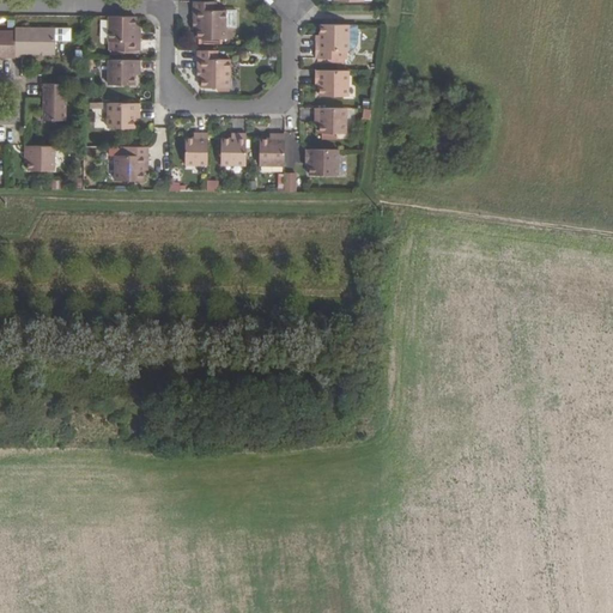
[(214,1),(194,1),(193,19),(198,19),(198,28),(198,38),(199,38),(223,38),(226,38),(226,25),(226,10),(214,10),(214,1)]
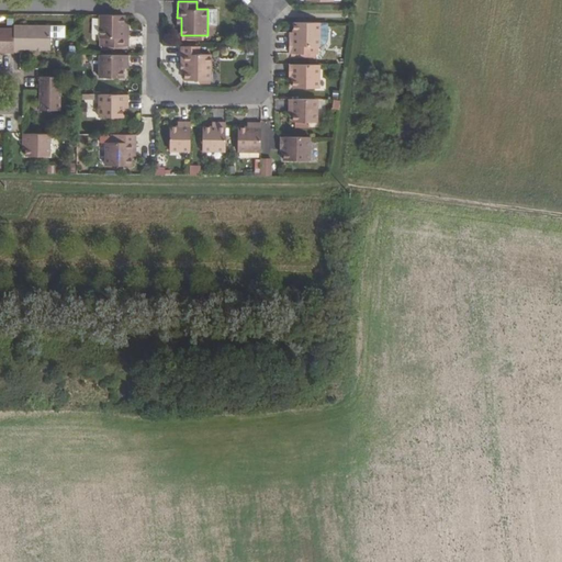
[(217,9),(208,9),(208,23),(217,23),(217,9)]
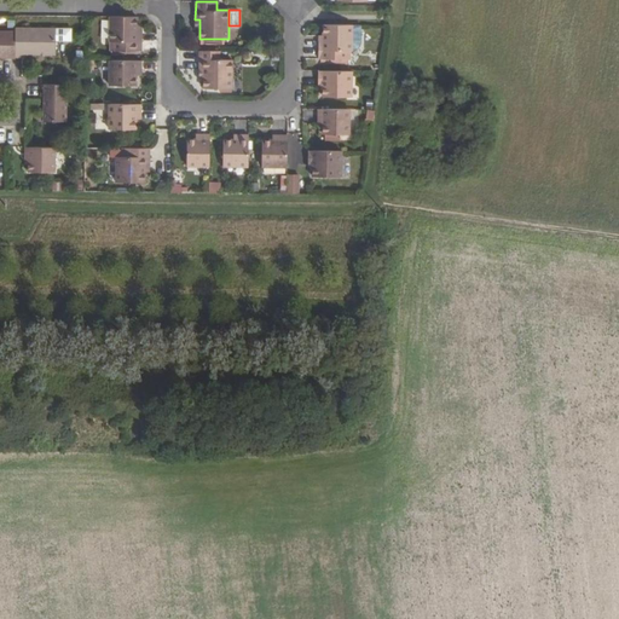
[(111,17),(110,51),(143,51),(143,33),(137,32),(137,27),(137,17),(111,17)]
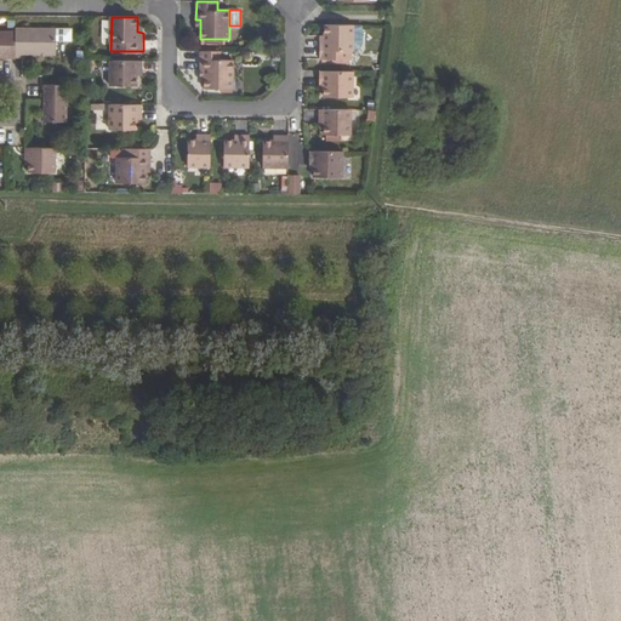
[(353,51),(353,45),(353,26),(353,24),(325,24),(325,35),(325,41),(320,41),(320,60),(322,60),(329,58),(341,60),(341,63),(349,63),(349,60),(352,60),(352,51),(353,51)]
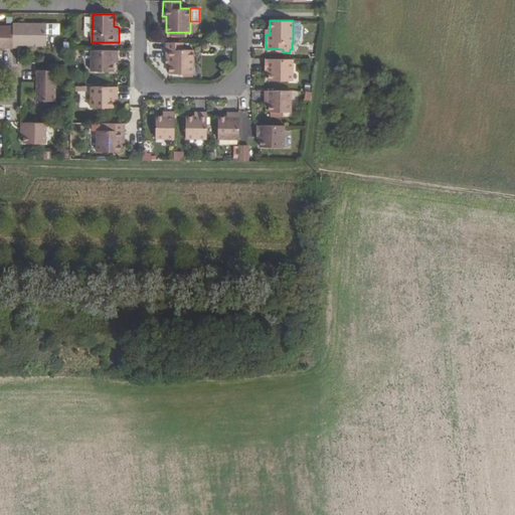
[(13,26),(13,48),(21,48),(21,45),(46,45),(46,33),(47,23),(13,23),(13,26)]
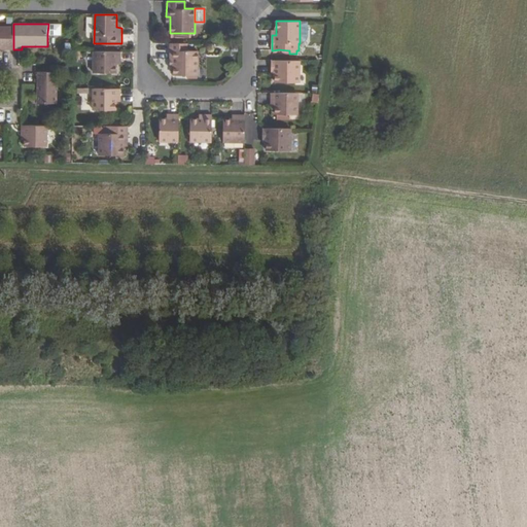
[(61,34),(61,25),(48,24),(47,34),(61,34)]
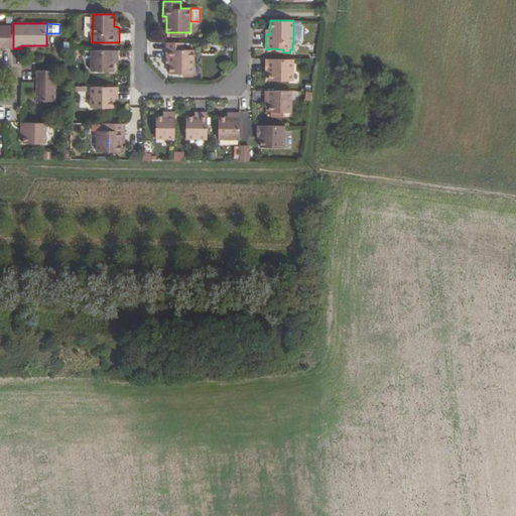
[(0,25),(0,47),(13,48),(13,26),(0,25)]
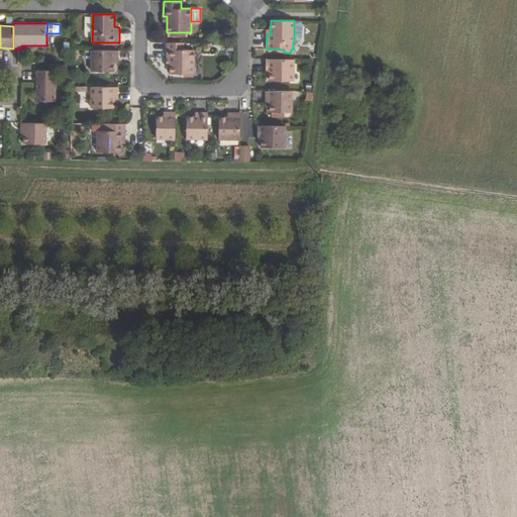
[(184,42),(167,42),(167,58),(170,58),(170,65),(170,74),(194,74),(194,49),(184,49),(184,42)]
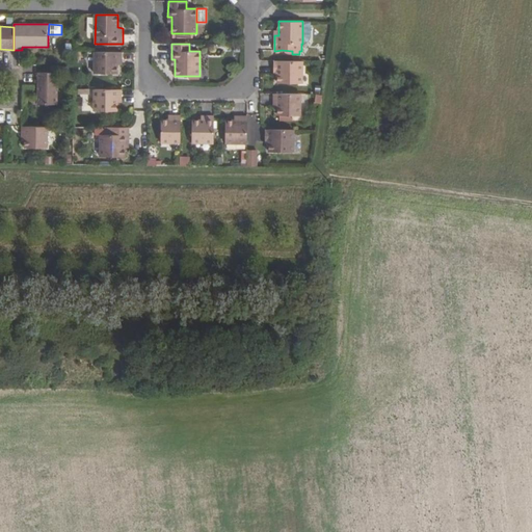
[(122,60),(122,52),(95,52),(95,74),(117,74),(117,64),(117,60),(122,60)]
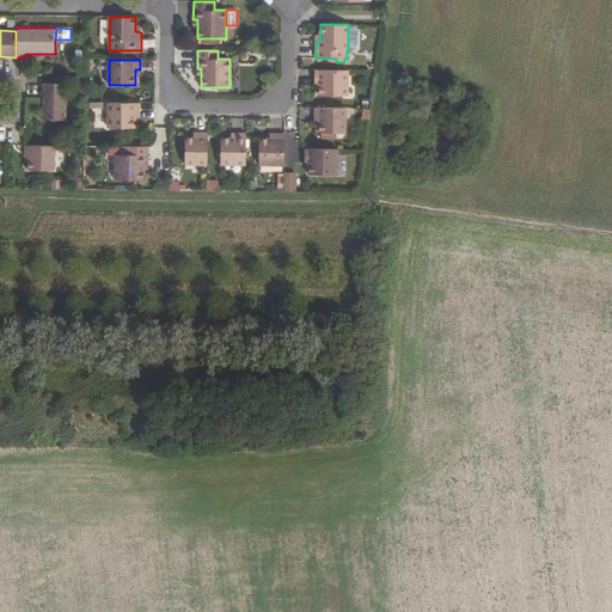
[(348,71),(316,69),(314,80),(319,80),(319,85),(319,96),(348,96),(348,71)]
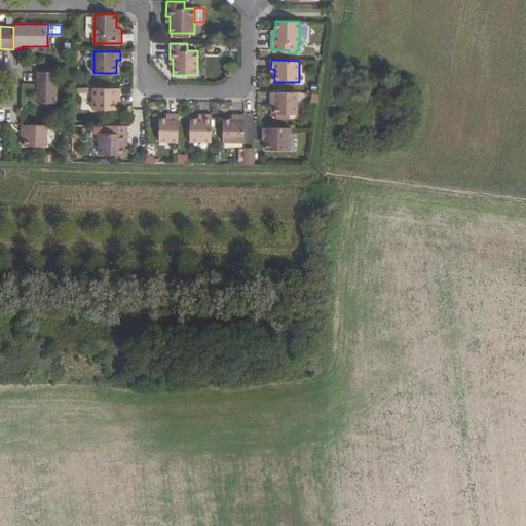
[(57,103),(57,72),(38,71),(38,103),(57,103)]
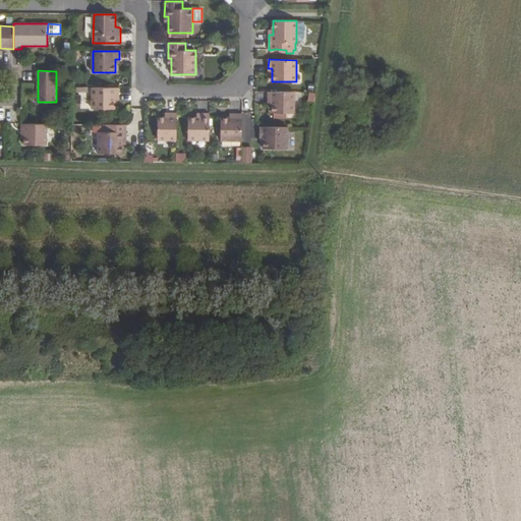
[(119,96),(119,88),(93,88),(92,109),(114,109),(114,100),(115,96),(119,96)]
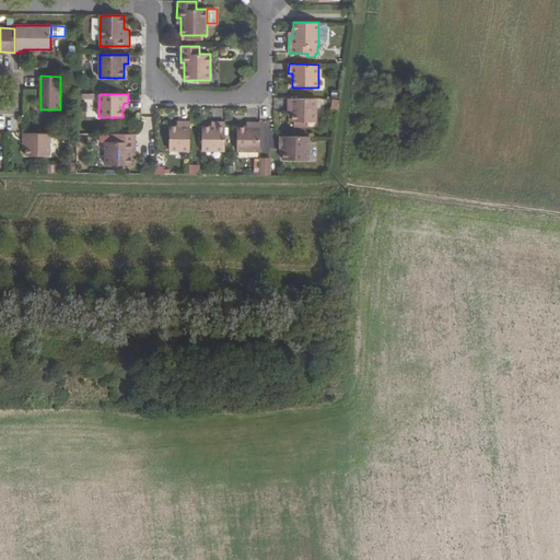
[(316,121),(317,98),(288,98),(288,107),(292,107),(293,113),(293,121),(316,121)]
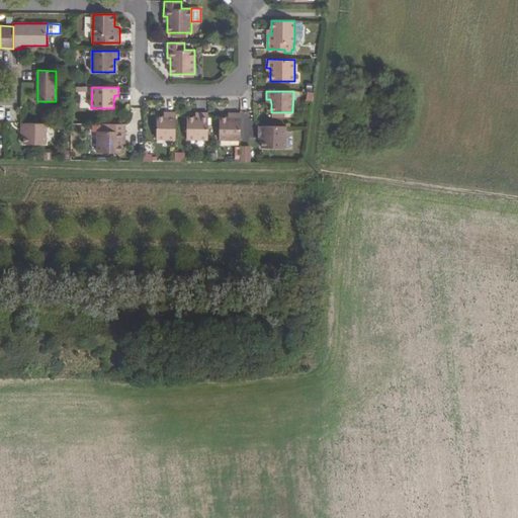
[(176,112),(168,112),(168,116),(164,116),(157,116),(157,139),(176,139),(176,112)]
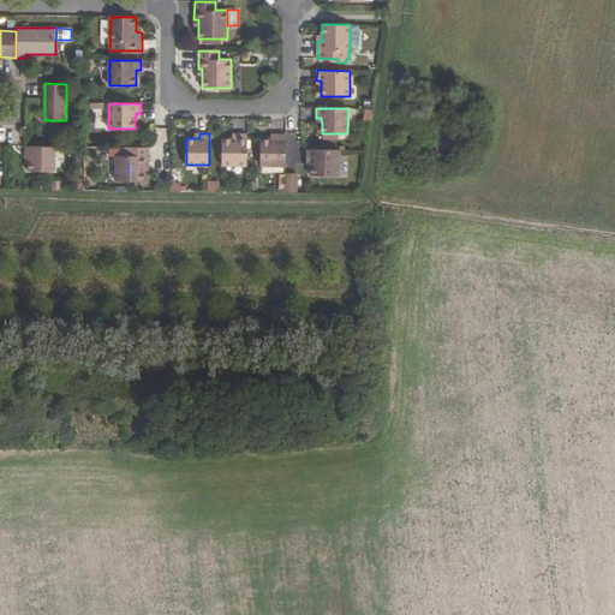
[(222,165),(248,166),(248,133),(238,133),(238,139),(233,139),(222,139),(222,165)]
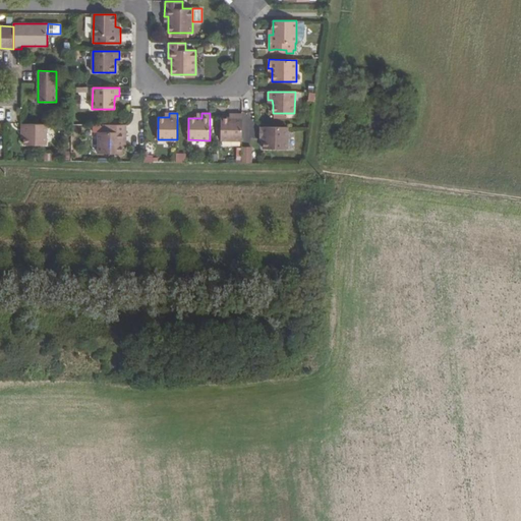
[(221,140),(242,140),(242,114),(234,114),(234,118),(230,118),(221,118),(221,140)]
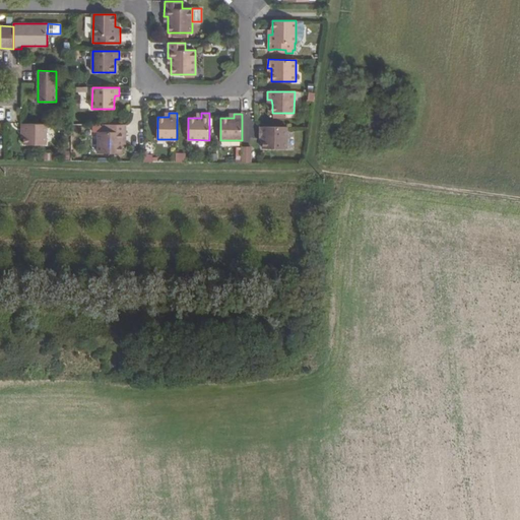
[(24,133),(24,144),(47,144),(47,124),(21,123),(21,133),(24,133)]
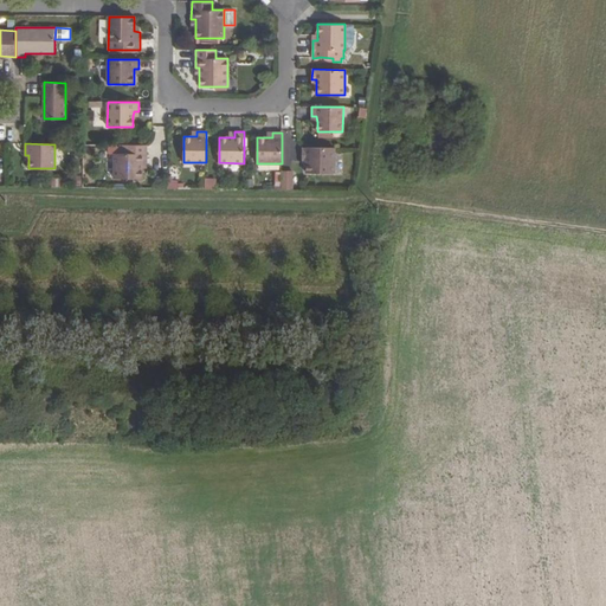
[(115,153),(114,178),(142,179),(142,168),(142,162),(147,162),(147,144),(127,144),(126,153),(115,153)]
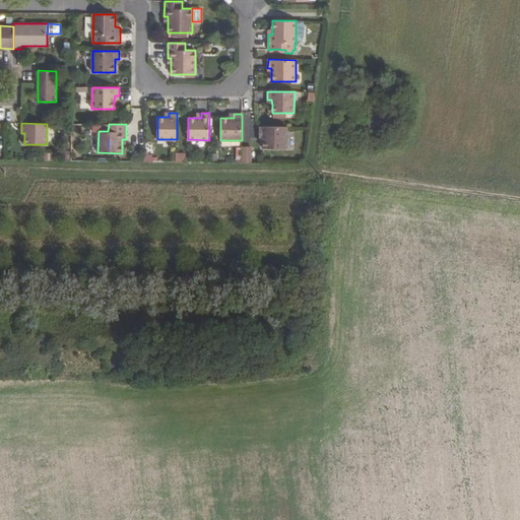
[(286,127),(259,127),(259,135),(263,135),(263,139),(263,148),(286,148),(286,127)]
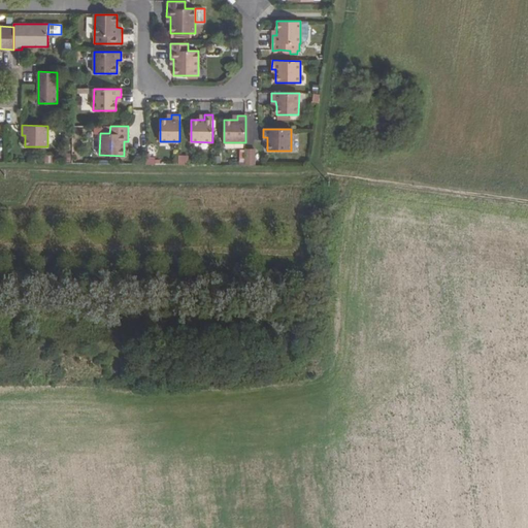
[(188,155),(178,155),(178,165),(188,165),(188,155)]
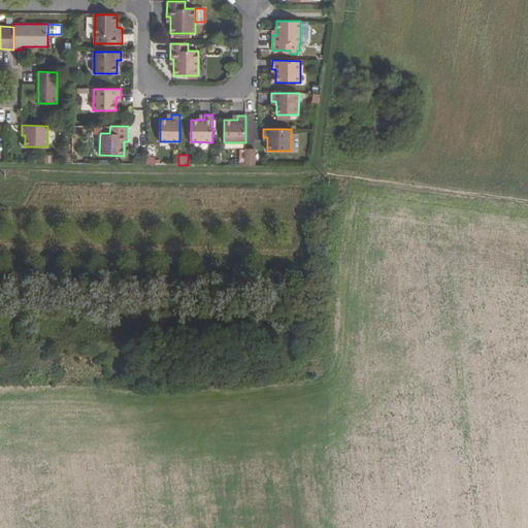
All buildings are outlined.
